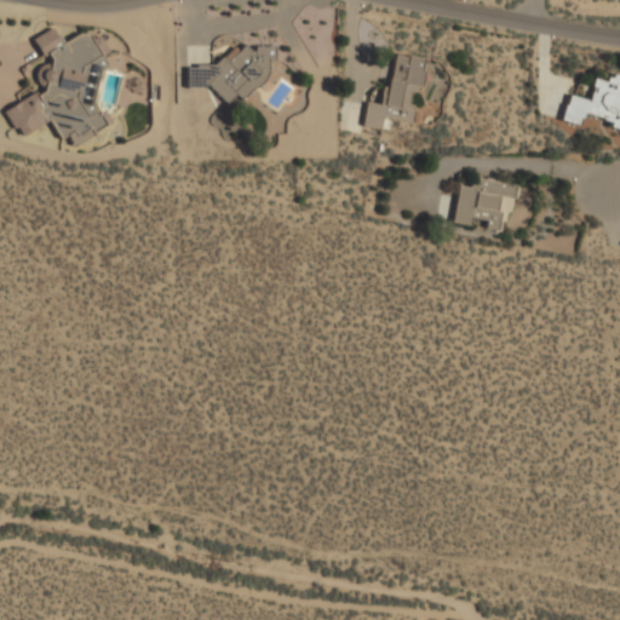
[(4,109),(17,136),(21,135),(49,120),(58,138),(68,137),(73,144),(104,127),(103,122),(96,107),(93,74),(108,67),(98,49),(97,39),(91,42),(86,33),(78,34),(61,42),(53,28),(33,39),(42,58),(35,68),(36,78),(42,90),(40,90),(4,109)]
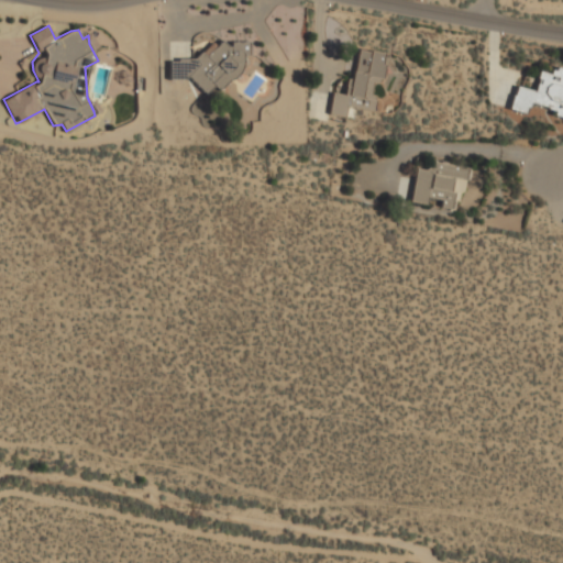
[(169,85),(242,83),(242,56),(249,56),(249,42),(230,42),(230,52),(168,53),(169,85)]
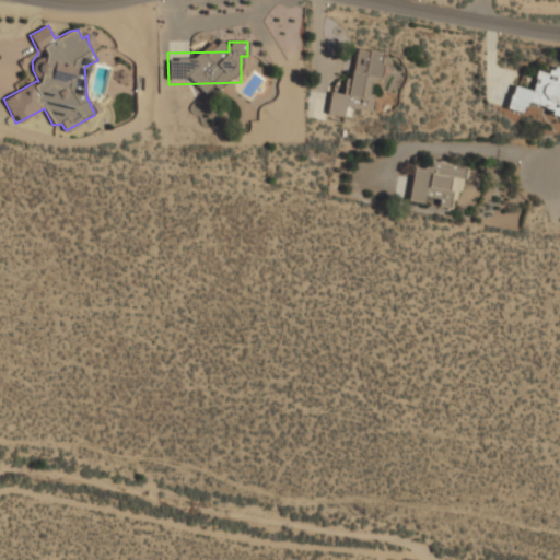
[(348,107),(371,111),(375,84),(378,84),(384,53),(353,47),(347,94),(330,92),(327,114),(347,117),(348,107)]
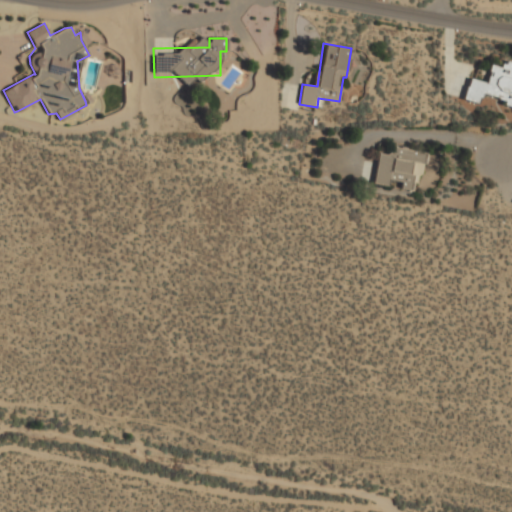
[(480,104),(482,95),(511,103),(511,62),(503,61),(502,67),(491,64),(486,82),(469,78),(463,99),(480,104)]
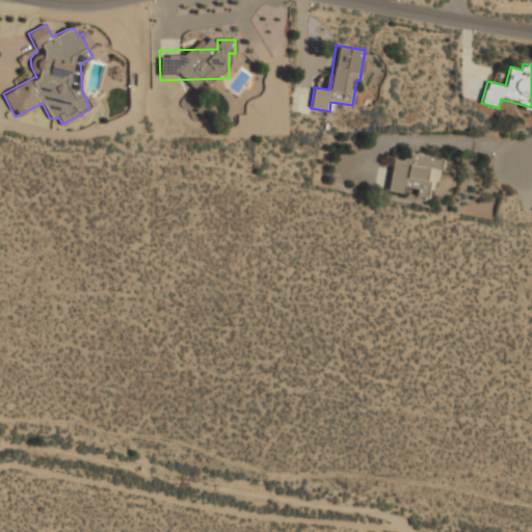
[(443,158),(405,151),(403,161),(393,159),(388,189),(414,193),(414,196),(425,198),(430,169),(440,171),(443,158)]
